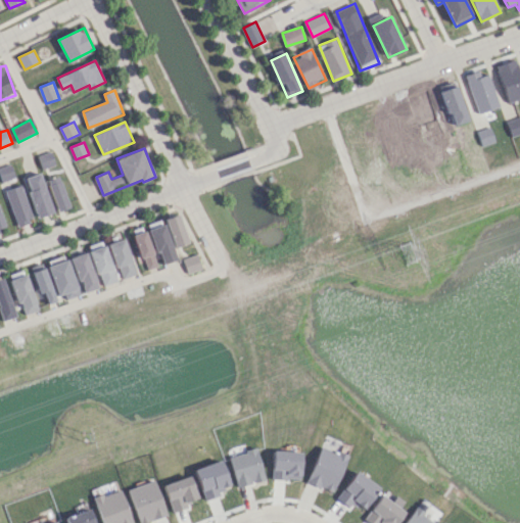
[(0,173),(3,182),(16,178),(11,164),(0,168),(0,173)]
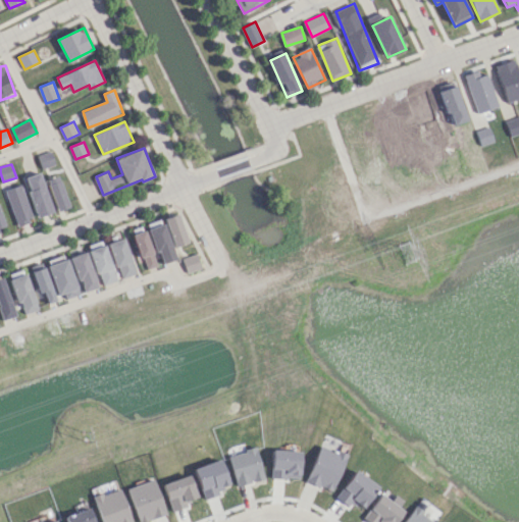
[(54,212),(41,172),(26,177),(39,217),(54,212)]
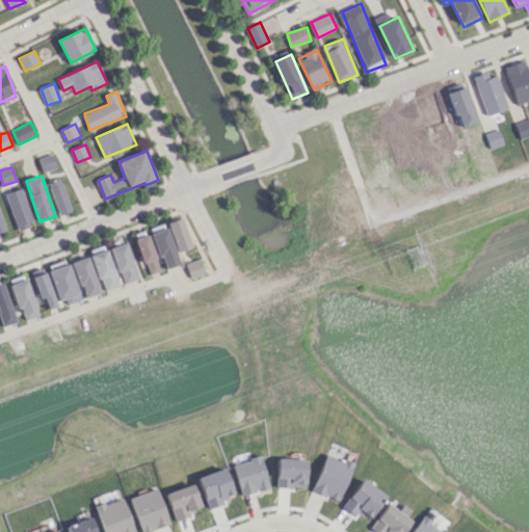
[(72,211),(61,179),(49,183),(59,215),(72,211)]
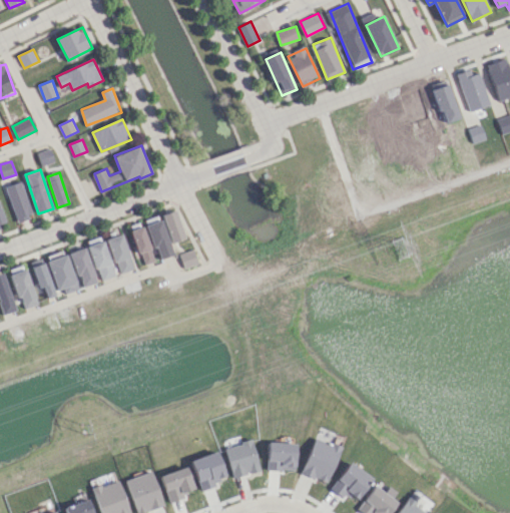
[(6,186),(18,221),(34,215),(22,181),(6,186)]
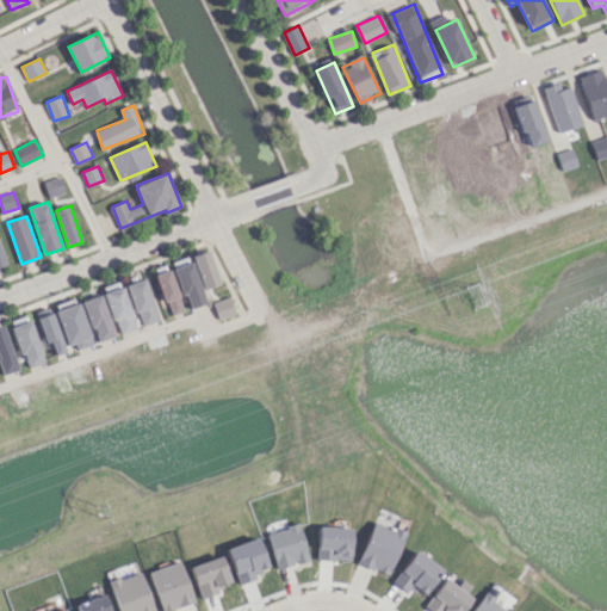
[(205,289),(221,284),(210,251),(194,255),(205,289)]
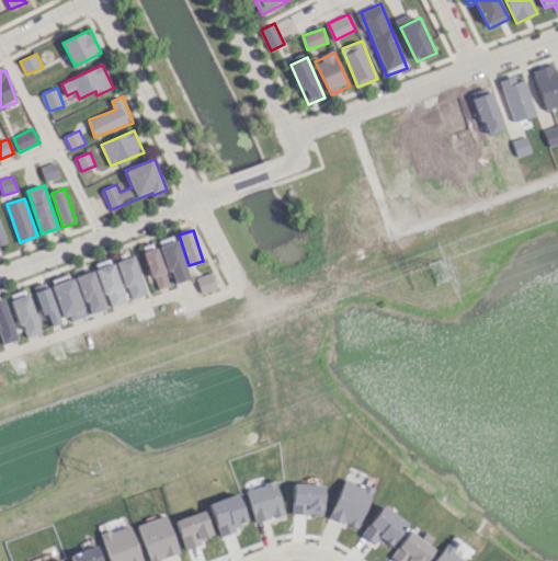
[(162,245),(173,284),(191,278),(179,241),(162,245)]
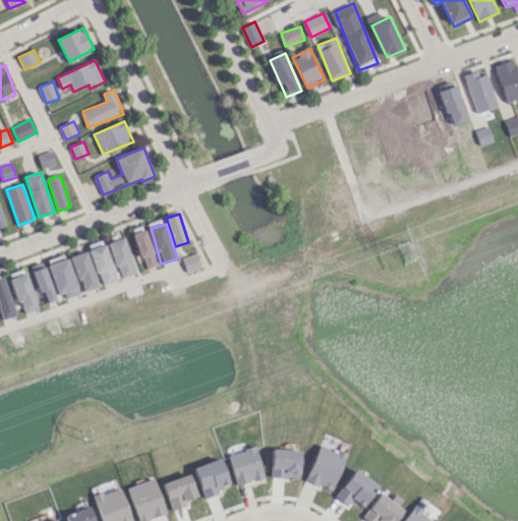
[(135,233),(146,270),(158,266),(148,230),(135,233)]
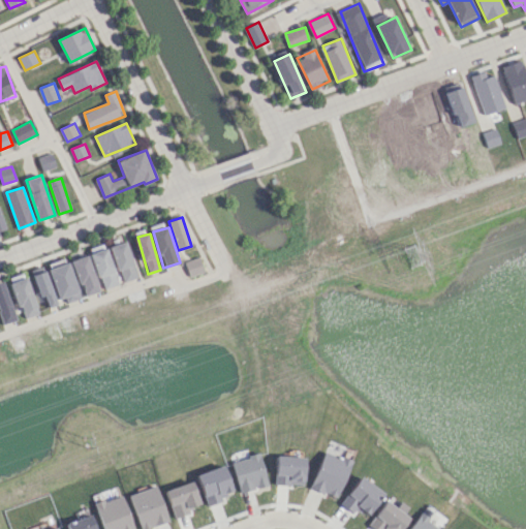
[(140,277),(127,241),(111,247),(124,282),(140,277)]
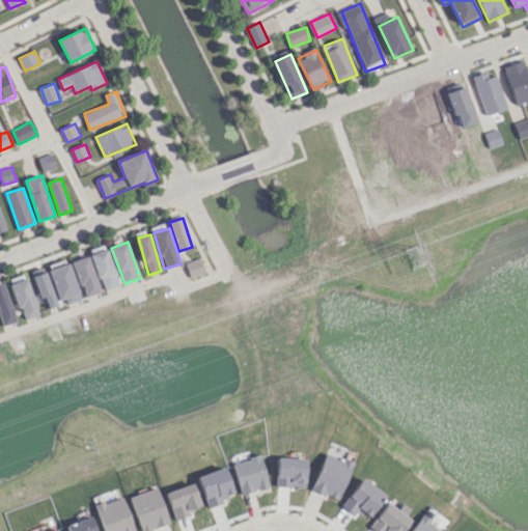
[(106,290),(121,285),(108,249),(92,255),(106,290)]
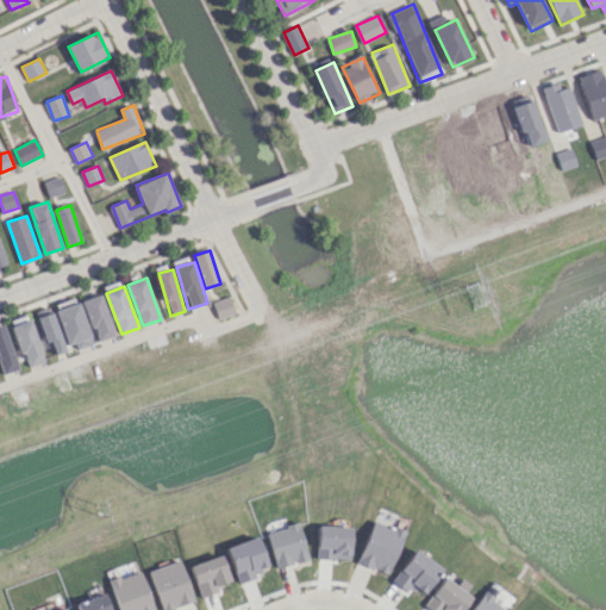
[(99,342),(117,336),(102,294),(85,300),(99,342)]
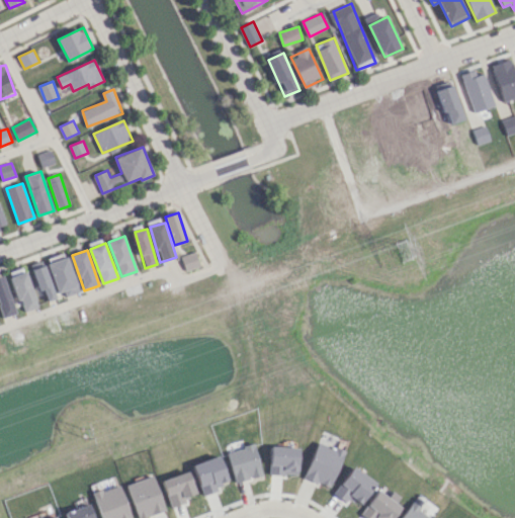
[(67,296),(80,292),(66,252),(47,259),(59,292),(65,290),(67,296)]
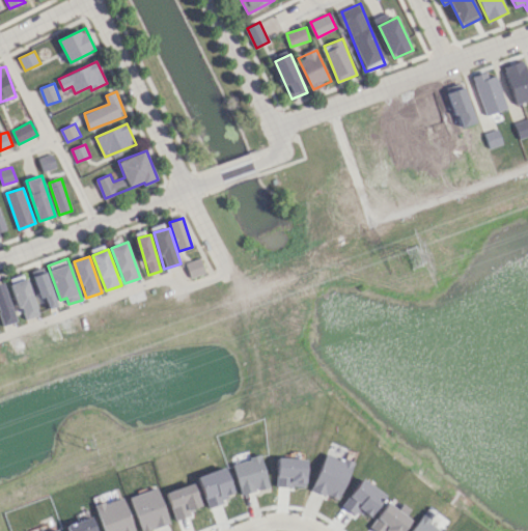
[(187,263),(192,277),(206,272),(201,258),(187,263)]
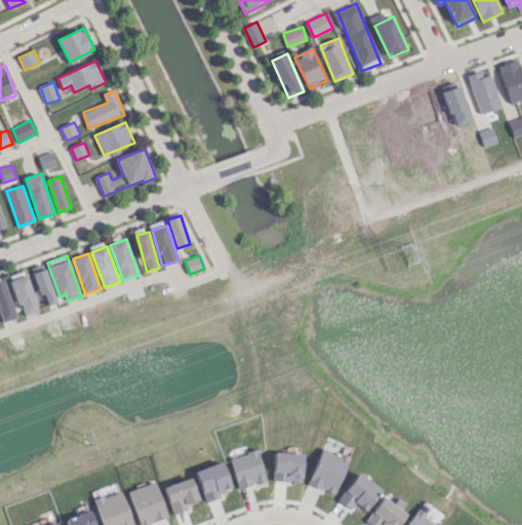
[(57,303),(46,269),(34,273),(41,295),(45,293),(49,306),(57,303)]
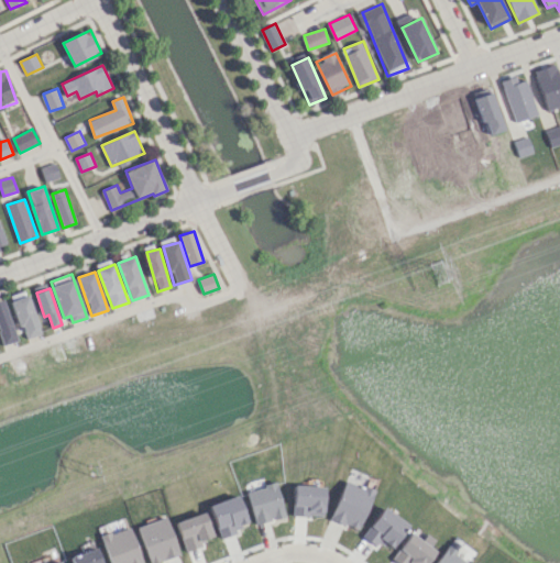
[(12,300),(25,339),(43,333),(30,295),(12,300)]
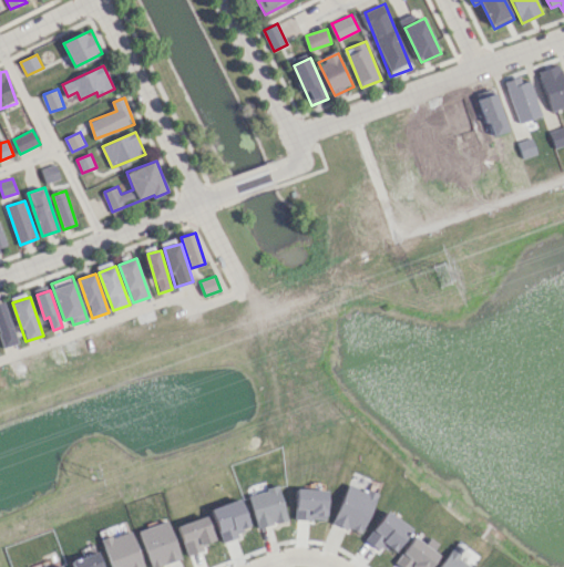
[(0,308),(0,332),(6,348),(19,342),(6,307),(0,308)]
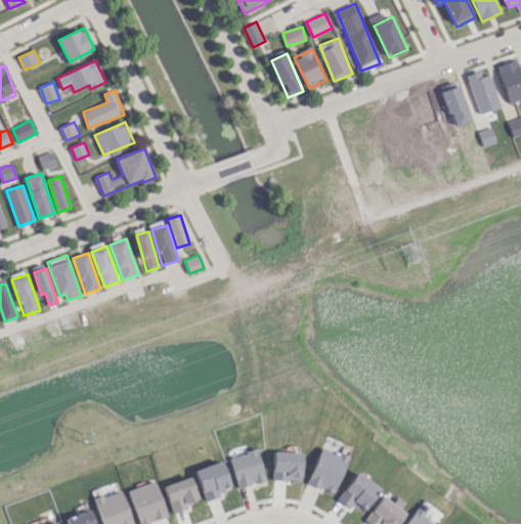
[(335,493),(350,456),(323,446),(308,483),(335,493)]
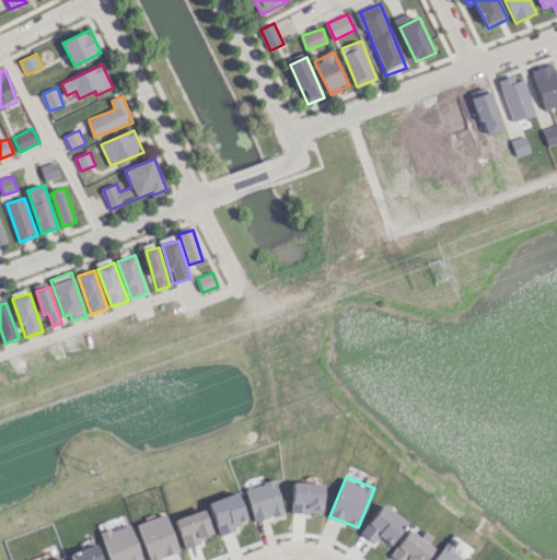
[(286,514),(277,479),(265,481),(266,486),(247,490),(255,522),(286,514)]
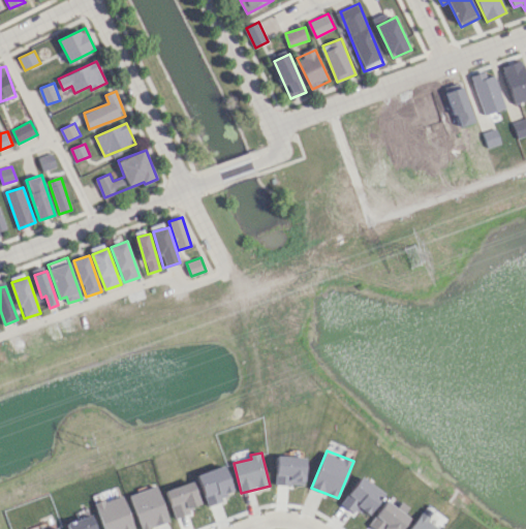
[(276,485),(305,485),(306,457),(277,456),(276,485)]
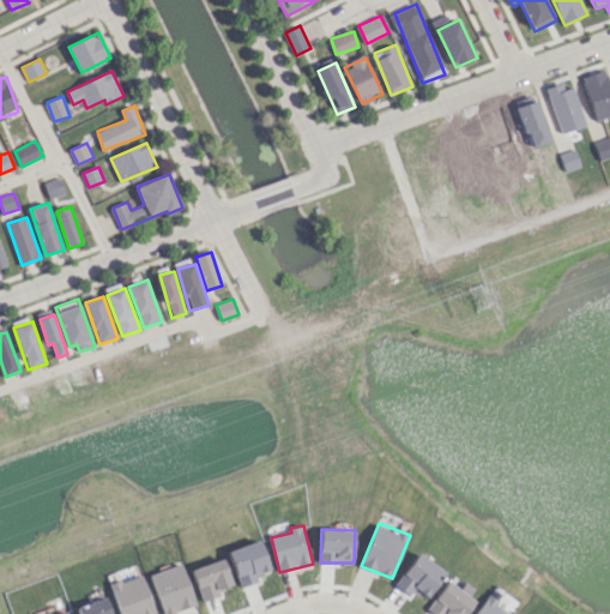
[(229,552),(242,585),(273,573),(260,540),(229,552)]
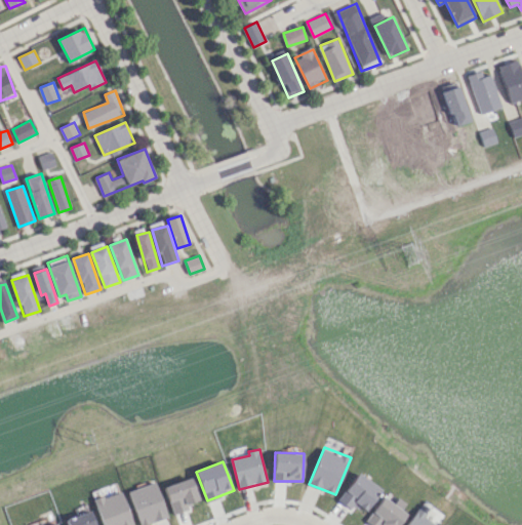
[(353,510),(357,505),(366,512),(383,490),(359,473),(338,499),(353,510)]
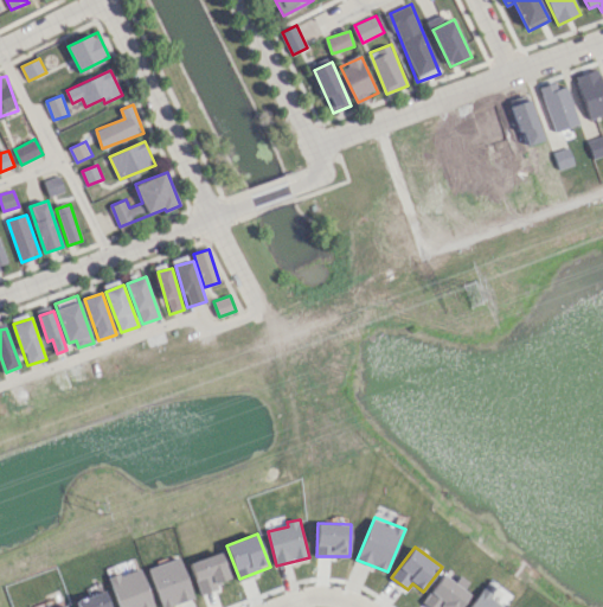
[(201,595),(219,588),(218,582),(231,577),(222,553),(191,563),(201,595)]
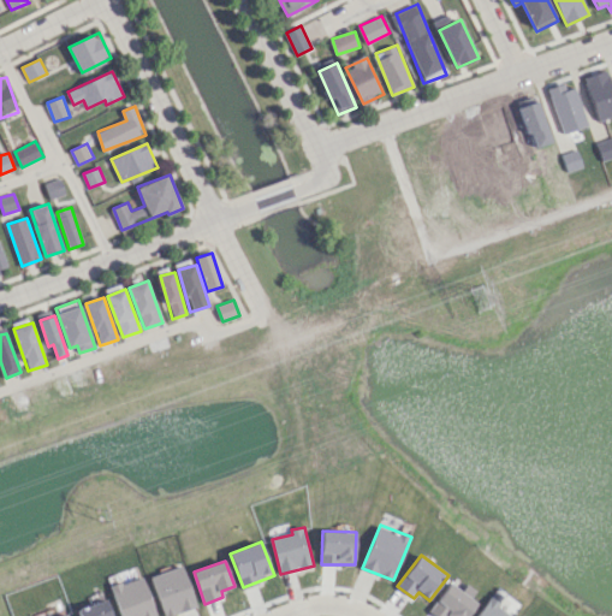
[(122,615),(156,615),(143,576),(112,587),(122,615)]
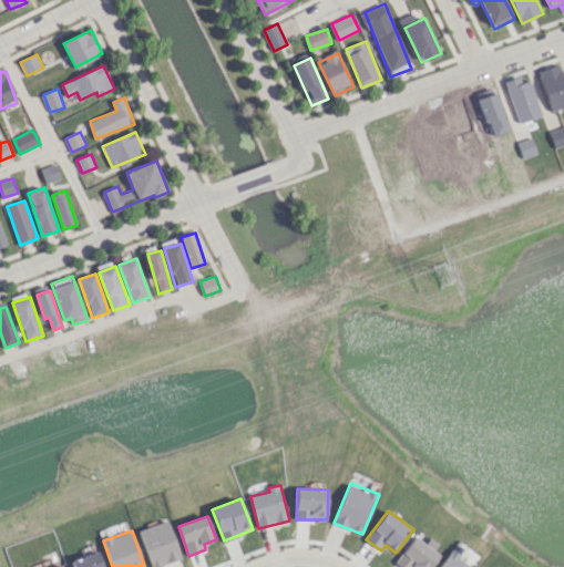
[(474,566),(452,550),(439,566),(474,566)]
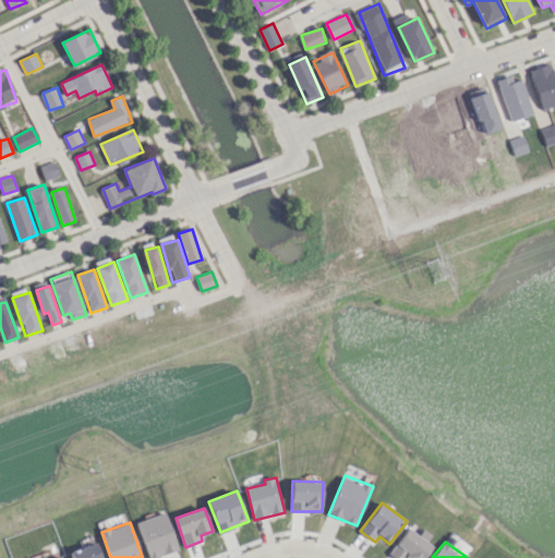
[(101,557),(96,543),(72,553),(73,557),(101,557)]
